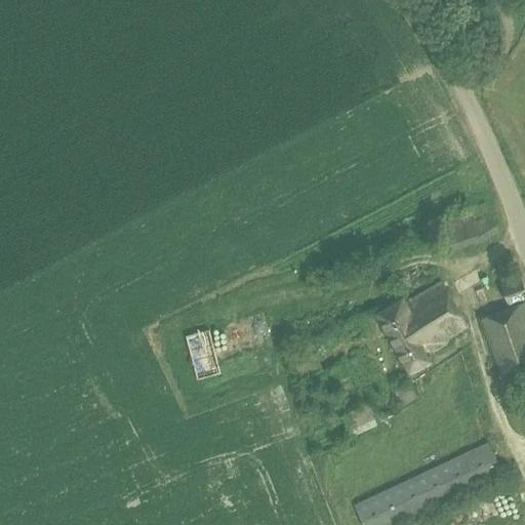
[(433,221),(445,252),(480,240),(481,242),(499,233),(483,203),(433,221)]
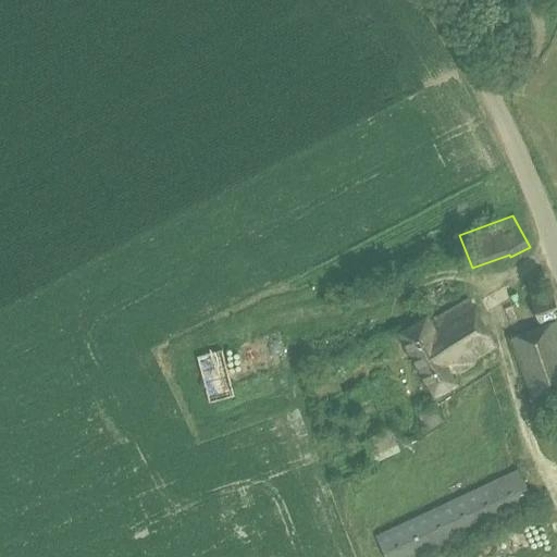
[(532,301),(540,323),(556,317),(556,304),(553,294),(532,301)]
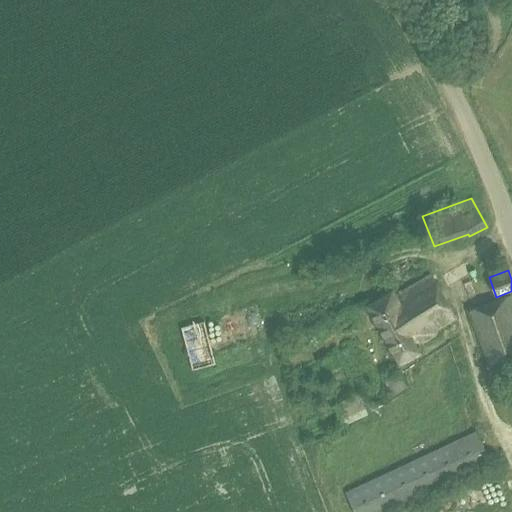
[(368,305),(400,363),(420,353),(416,345),(434,336),(437,327),(455,318),(432,277),(395,297),(392,292),(368,305)]
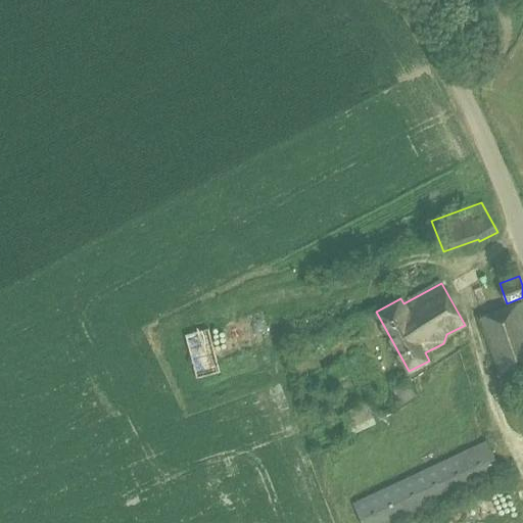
[(479,313),(500,371),(522,363),(522,300),(522,299),(479,313)]
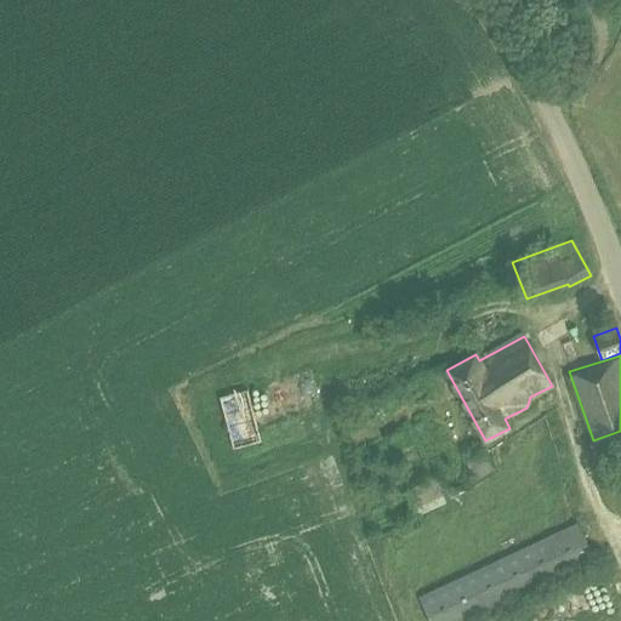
[(320,425),(308,375),(284,381),(296,431),(320,425)]
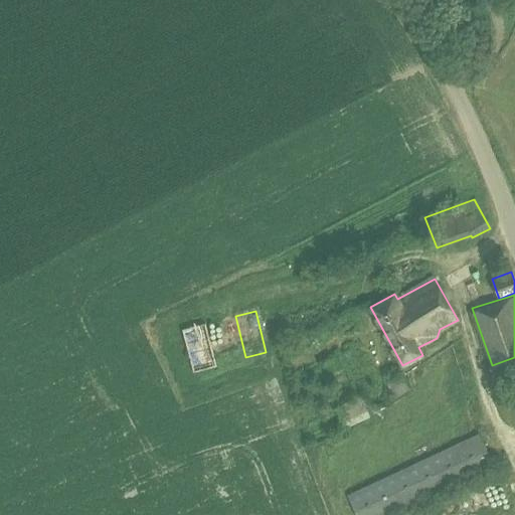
[(387,384),(395,398),(409,389),(401,375),(387,384)]
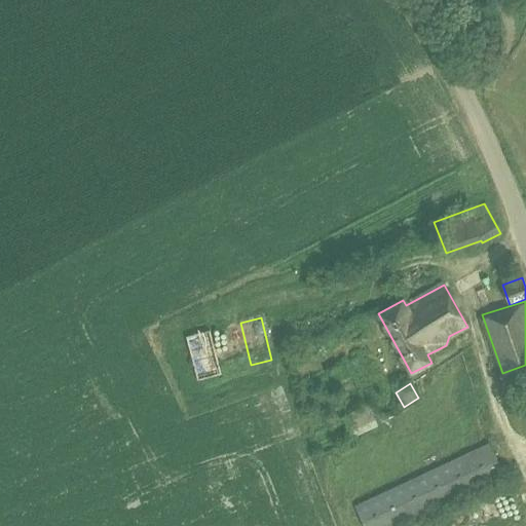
[(345,415),(355,437),(378,427),(369,405),(345,415)]
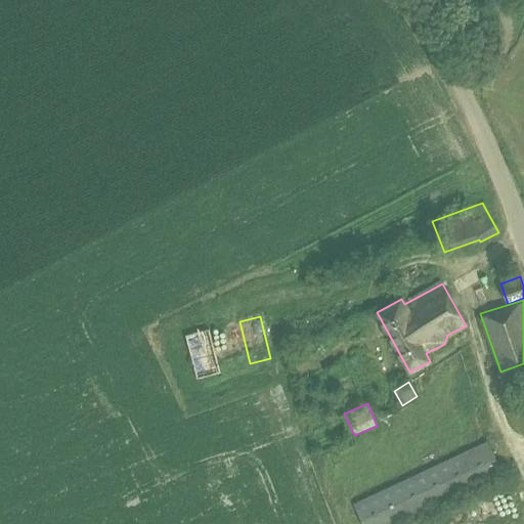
[(353,504),(362,523),(395,523),(503,474),(487,441),(353,504)]
